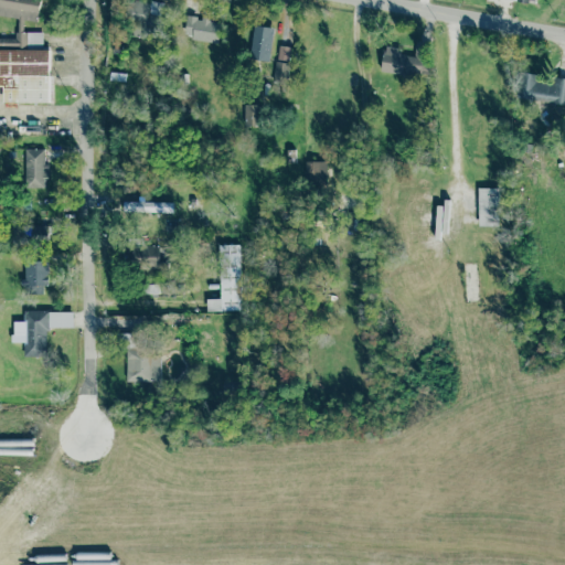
[(0,0),(0,16),(38,21),(40,0),(0,0)]
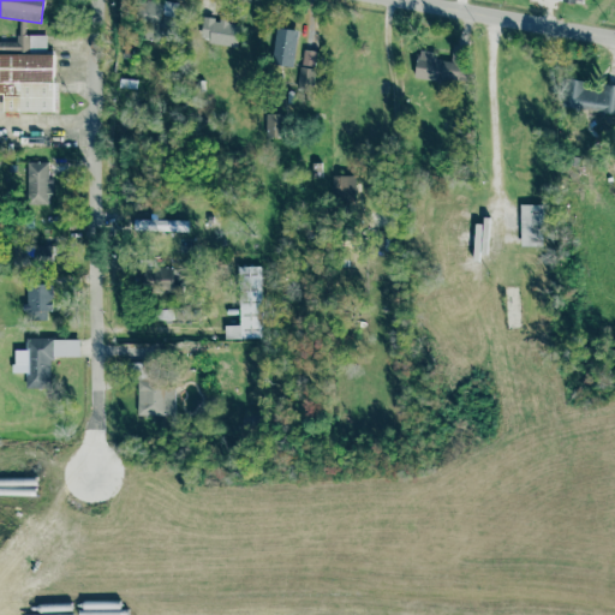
[(161,42),(165,18),(174,21),(178,4),(157,0),(144,0),(138,37),(161,42)]
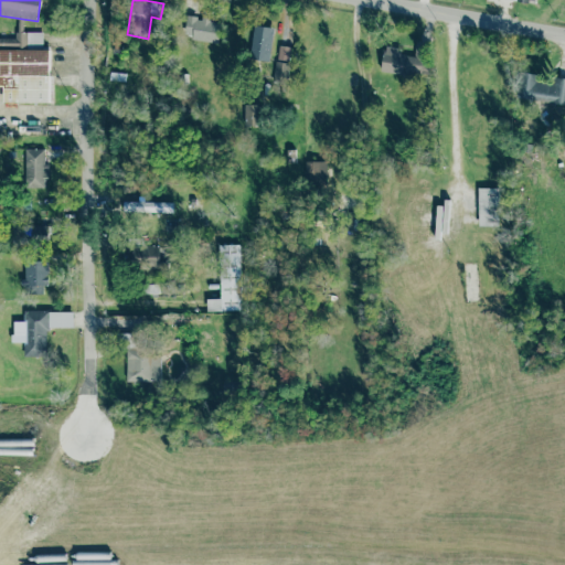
[(220,21),(187,17),(184,38),(217,41),(220,21)]
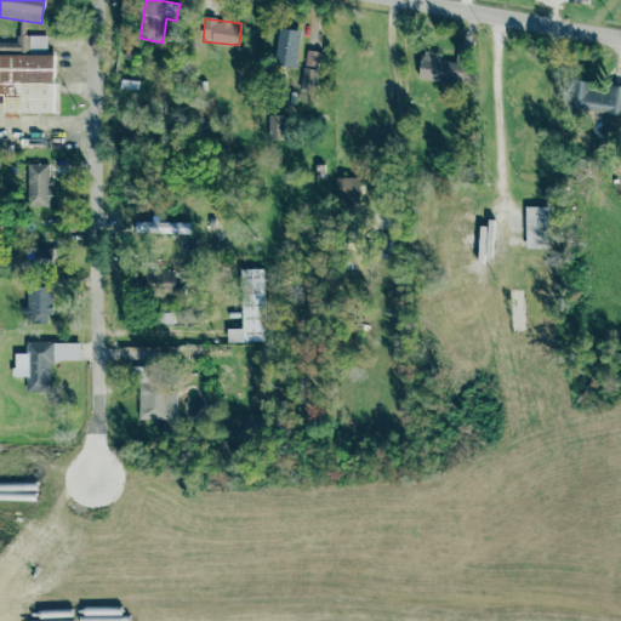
[(297,67),(300,29),(278,28),(275,66),(297,67)]
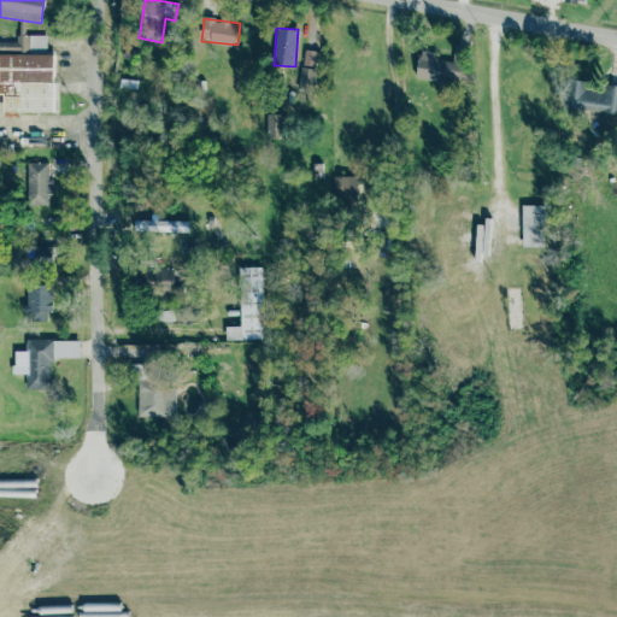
[(0,95),(3,95),(3,111),(58,111),(58,82),(53,82),(53,54),(46,54),(46,35),(25,35),(25,34),(16,34),(16,41),(0,41),(0,95)]
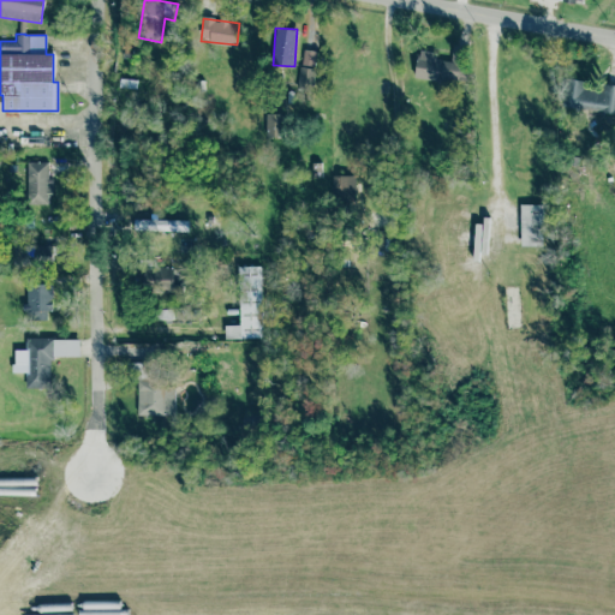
[(415,78),(461,84),(466,47),(452,45),(451,61),(435,59),(436,52),(418,51),(415,78)]
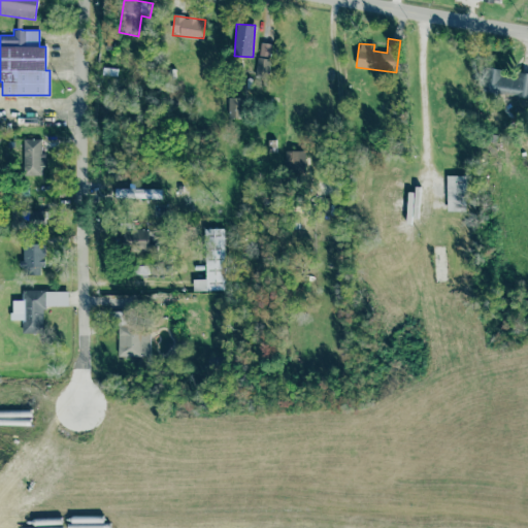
[(259,55),(269,57),(271,43),(260,42),(259,55)]
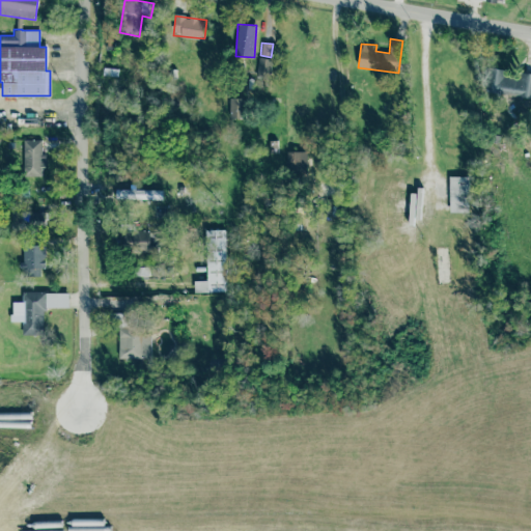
[(270,75),(271,59),(258,58),(256,74),(270,75)]
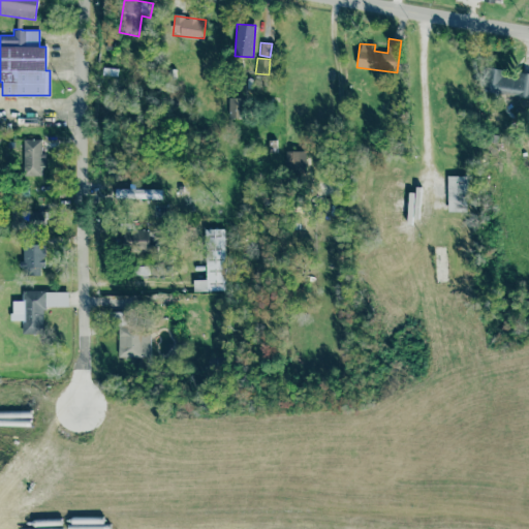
[(528,97),(528,74),(502,73),(502,69),(483,67),(480,92),(498,93),(497,105),(516,106),(516,97),(528,97)]
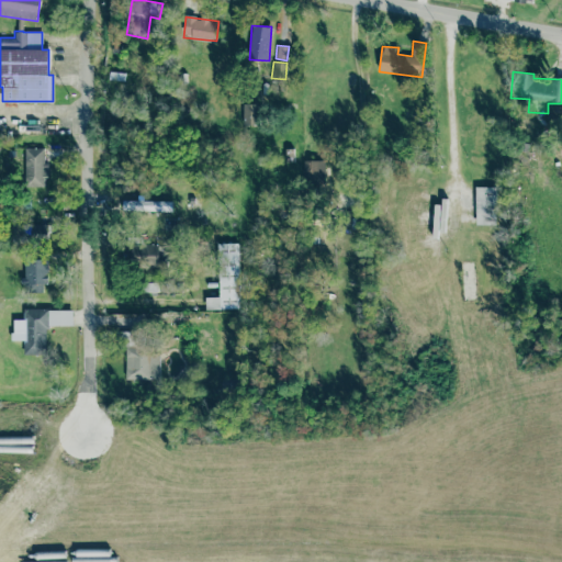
[(258,103),(243,104),(244,125),(258,125),(258,103)]
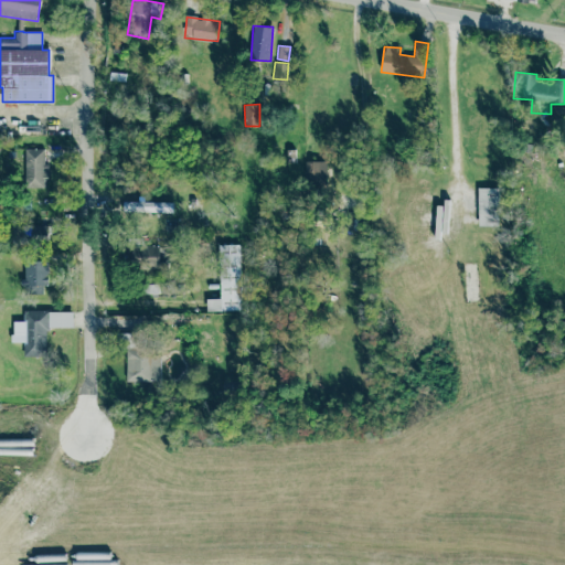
[(45,188),(45,149),(25,149),(24,188),(45,188)]
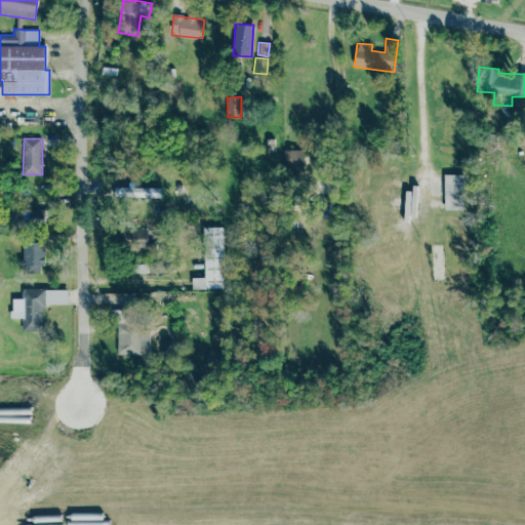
[(304,150),(283,150),(283,170),(303,170),(304,150)]
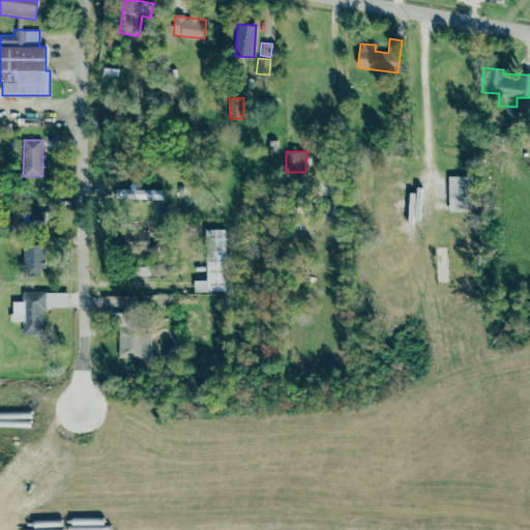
[(466,176),(447,176),(448,212),(468,212),(466,176)]
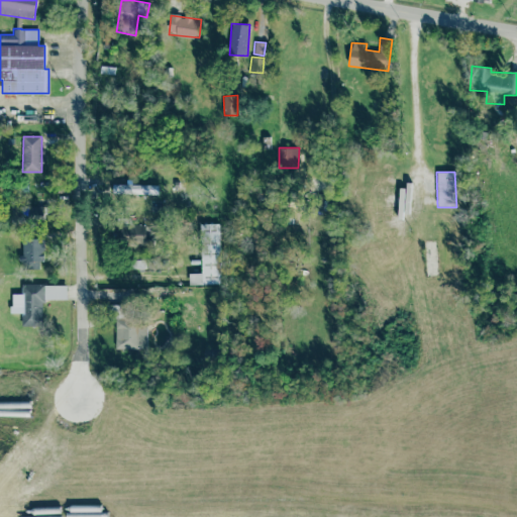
[(158,195),(159,185),(113,184),(113,193),(158,195)]
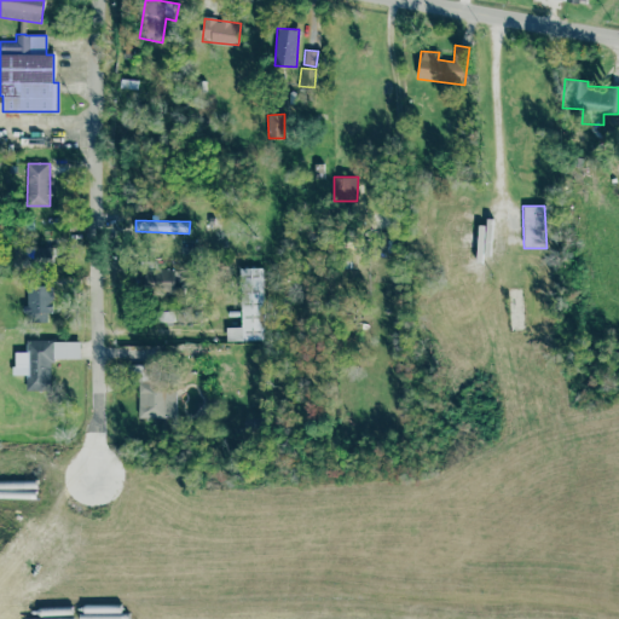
[(52,264),(53,248),(35,247),(35,262),(52,264)]
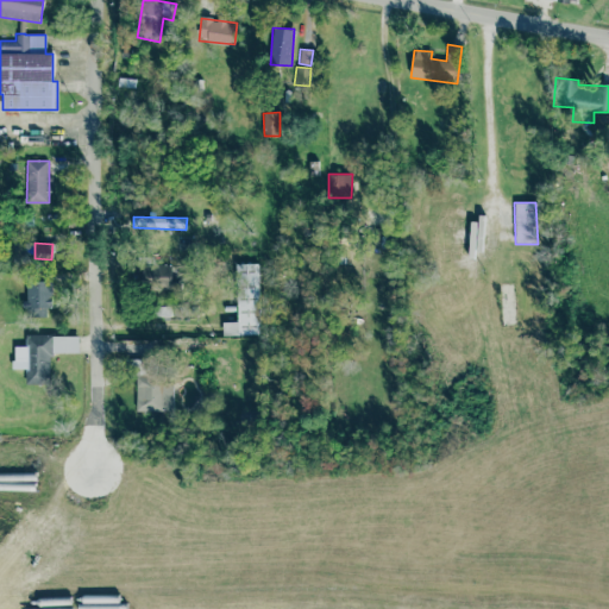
[(258,264),(236,264),(237,322),(223,322),(223,336),(258,334),(258,264)]
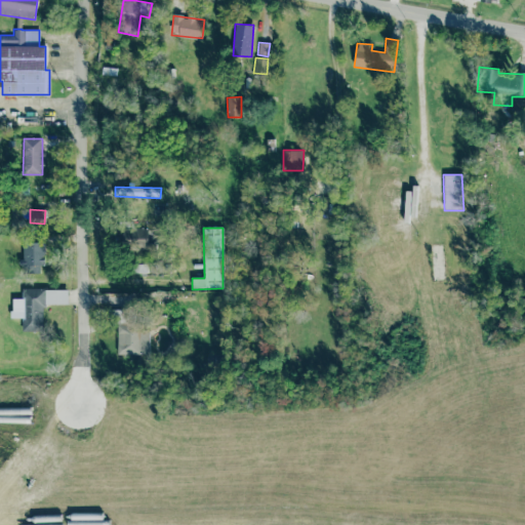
[(122,229),(121,246),(147,246),(148,230),(122,229)]
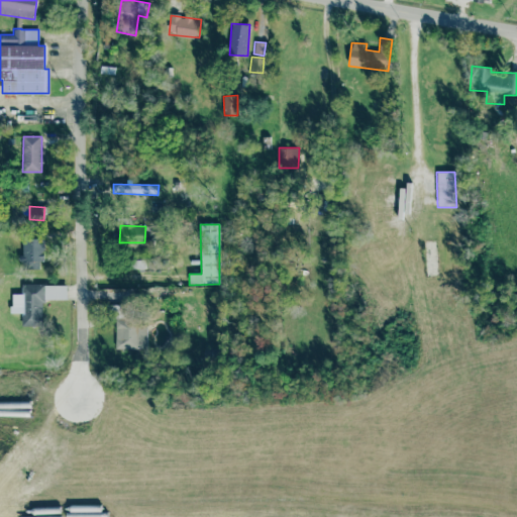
[(43,262),(43,238),(22,238),(22,269),(35,269),(34,262),(43,262)]
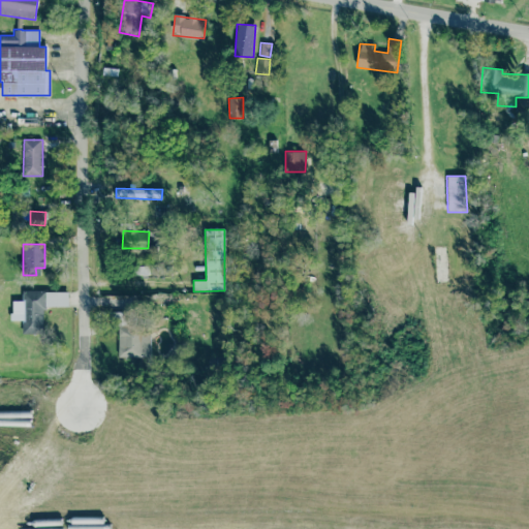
[(22,334),(44,334),(43,290),(22,290),(22,302),(13,302),(14,319),(22,319),(22,334)]
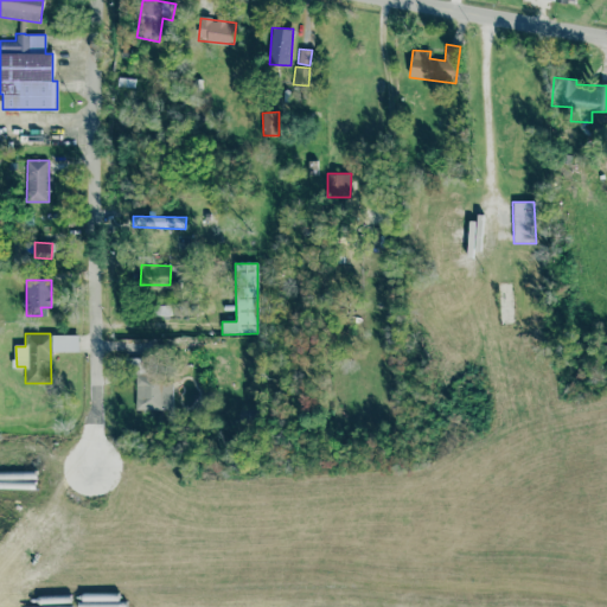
[(135,410),(172,409),(172,376),(148,376),(148,358),(128,358),(128,374),(135,374),(135,410)]
